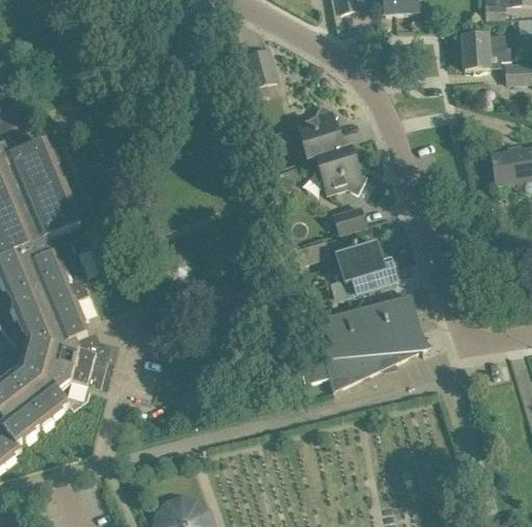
[(338,0),(340,14),(358,9),(356,0),(338,0)]
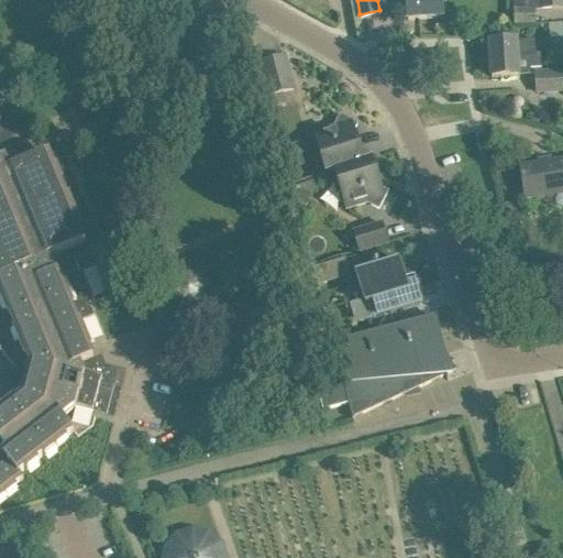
[(393,0),(393,2),(406,1),(407,15),(443,13),(442,0),(393,0)]
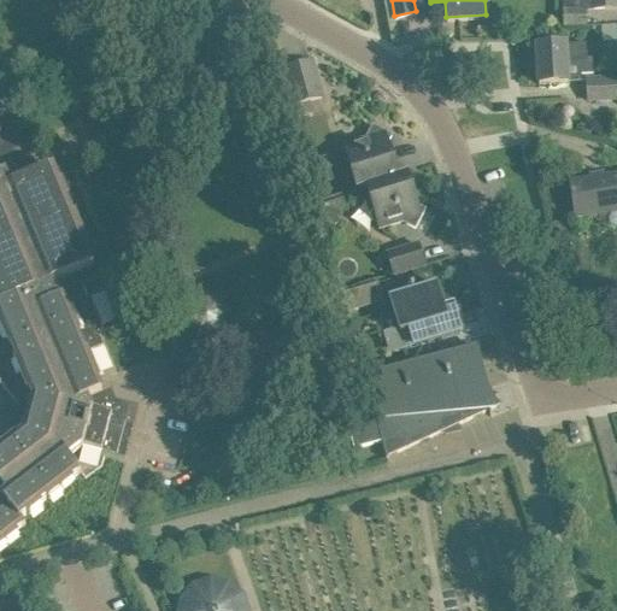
[(563,0),(564,22),(587,22),(587,5),(616,4),(616,0),(563,0)]
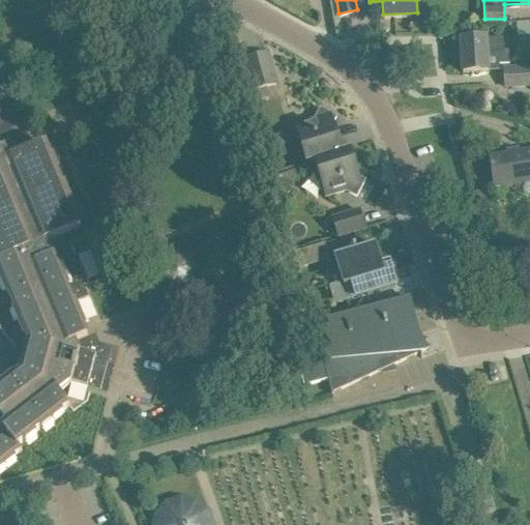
[(504,48),(503,33),(461,36),(463,68),(500,66),(499,60),(509,60),(509,47),(504,48)]
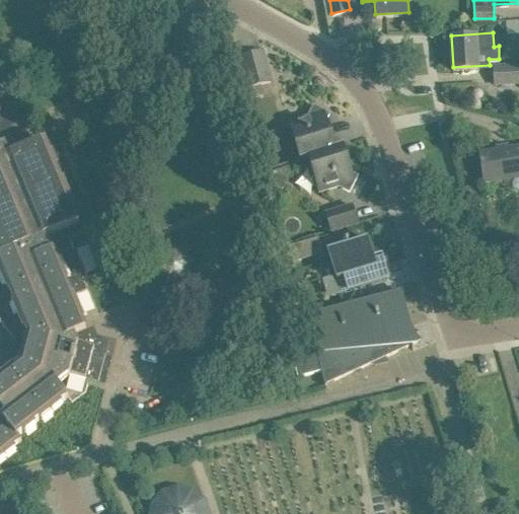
[(239,54),(248,84),(271,78),(262,47),(239,54)]
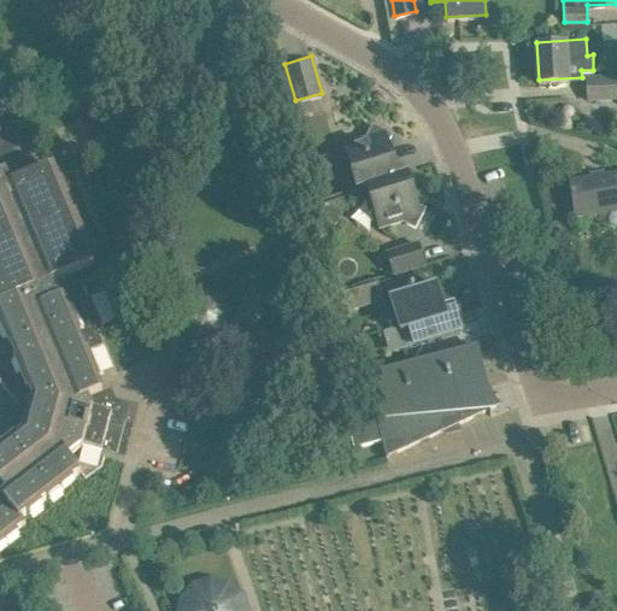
[(586,74),(587,98),(616,97),(616,75),(616,71),(586,74)]
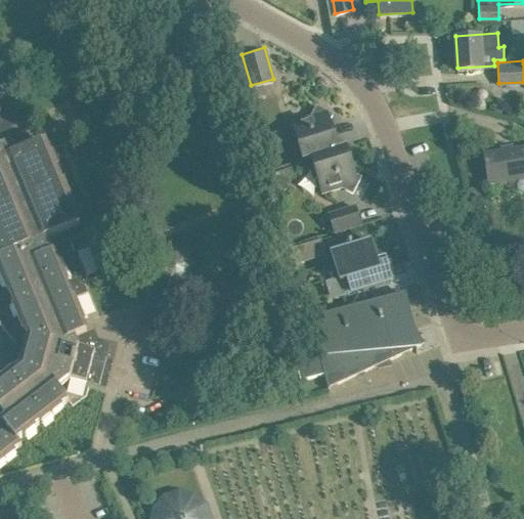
[(333,112),(317,103),(311,114),(292,120),(298,140),(303,158),(311,155),(321,150),(339,144),(330,117),(333,112)]
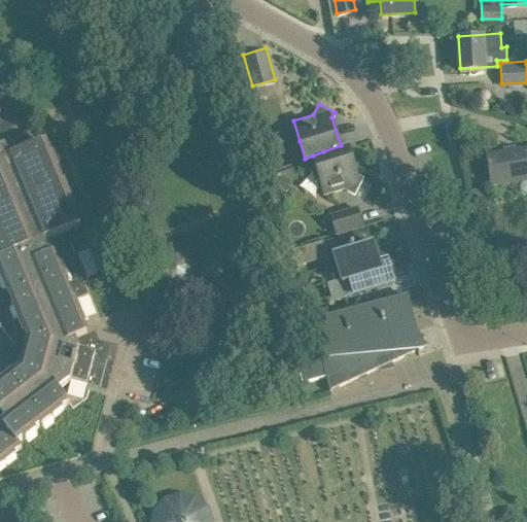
[(0,461),(15,450),(14,449),(22,443),(19,439),(24,435),(25,436),(36,427),(35,425),(40,421),(41,423),(63,407),(62,405),(69,399),(59,386),(71,377),(107,386),(114,358),(107,357),(110,342),(97,338),(91,341),(83,322),(84,321),(74,297),(88,291),(83,280),(89,278),(77,250),(74,251),(71,242),(54,250),(47,236),(80,221),(74,207),(71,208),(60,181),(62,179),(56,165),(54,166),(47,153),(50,152),(44,138),(9,152),(5,143),(21,137),(8,106),(0,109),(0,274),(2,279),(0,280),(0,316),(25,349),(21,364),(14,370),(13,369),(0,378),(0,461)]
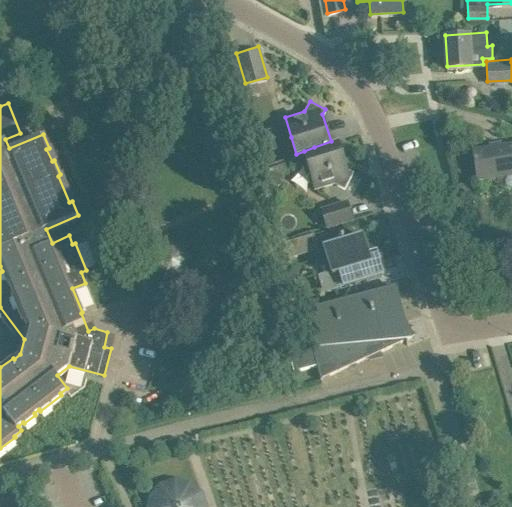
[(331,141),(314,147),(304,151),(307,163),(315,186),(334,180),(345,186),(353,170),(348,168),(339,139),(331,141)]
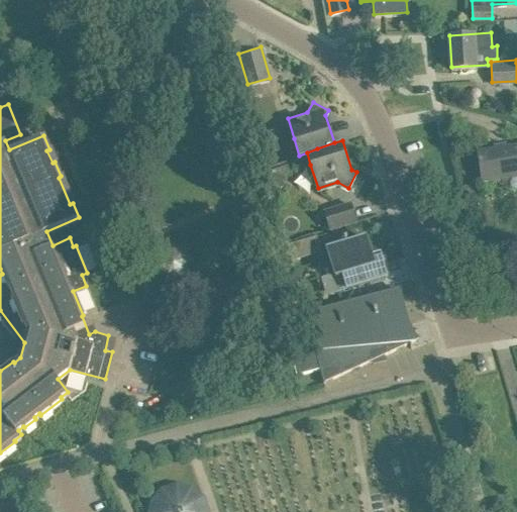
[(516,141),(477,148),(482,179),(516,173),(516,141)]
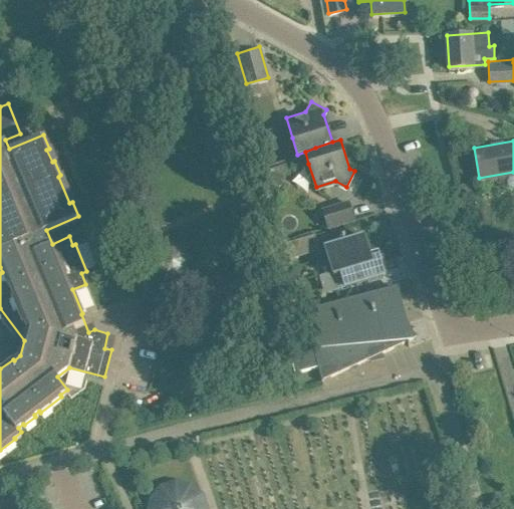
[(349,200),(330,206),(322,208),(327,226),(354,217),(349,200)]
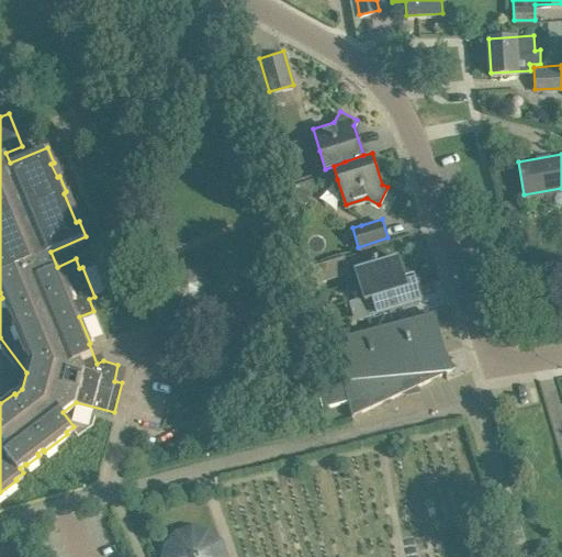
[(375,263),(356,268),(364,300),(373,297),(378,311),(419,299),(415,282),(406,285),(397,256),(378,262),(377,256),(374,257),(375,263)]
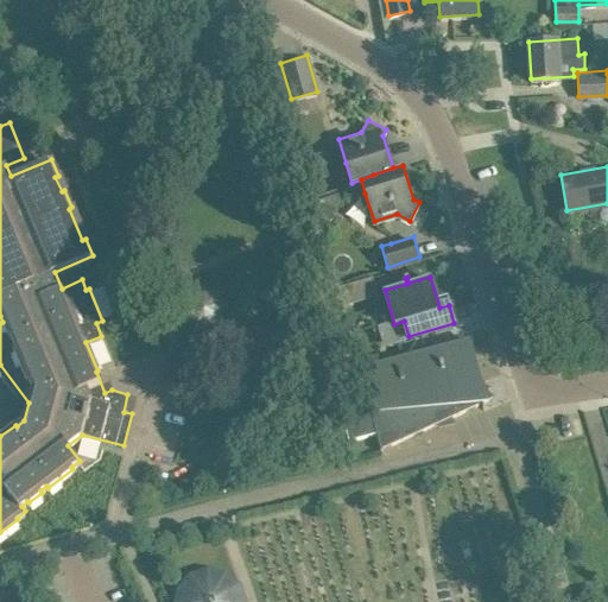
[(354,279),(337,284),(342,299),(359,295),(354,279)]
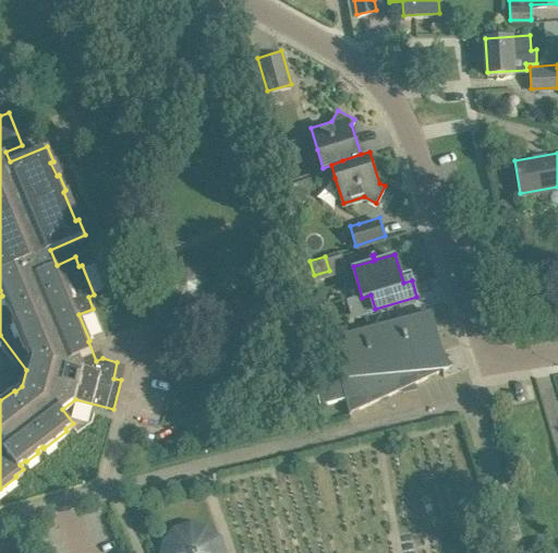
[(349,314),(351,324),(387,317),(385,308),(349,314)]
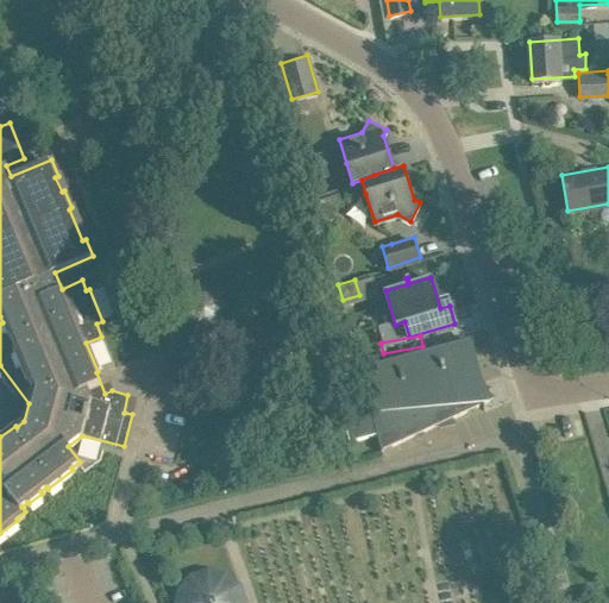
[(479,378),(469,339),(470,339),(470,337),(360,365),(382,448),(384,447),(383,446),(483,401),(484,408),(487,408),(484,400),(493,396),(483,376),(479,378)]
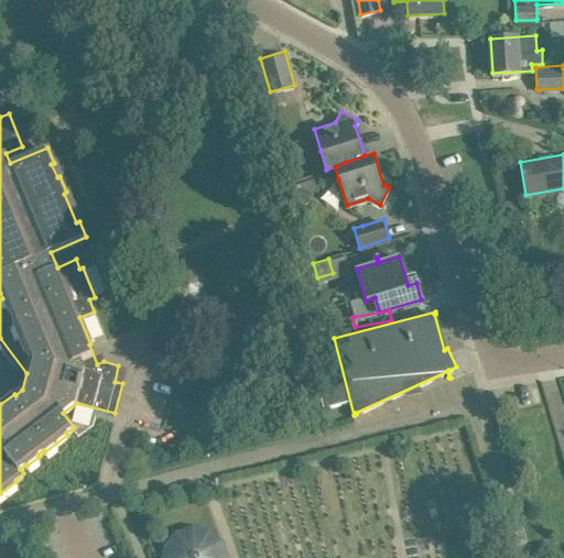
[(324,349),(317,328),(316,325),(282,336),(290,360),(324,349)]
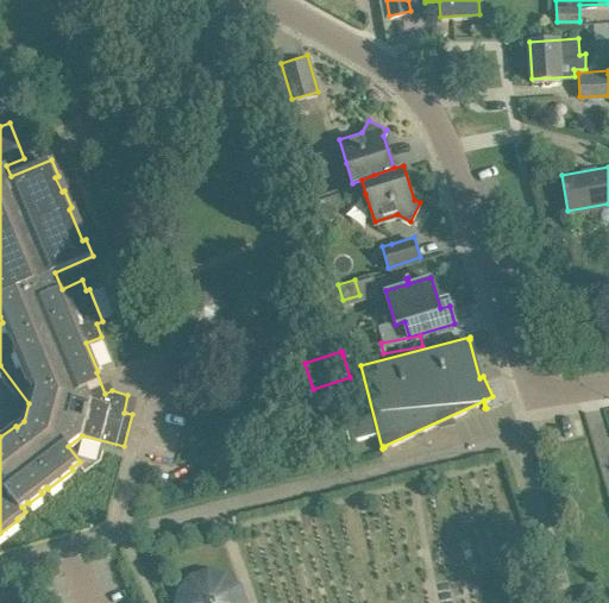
[(333,418),(344,458),(371,451),(360,409),(333,418)]
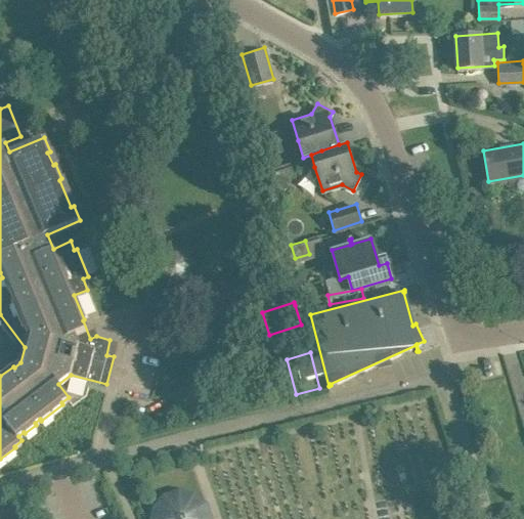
[(211,518),(211,513),(207,503),(201,494),(190,488),(180,486),(169,488),(160,494),(153,503),(149,513),(148,518),(211,518)]
